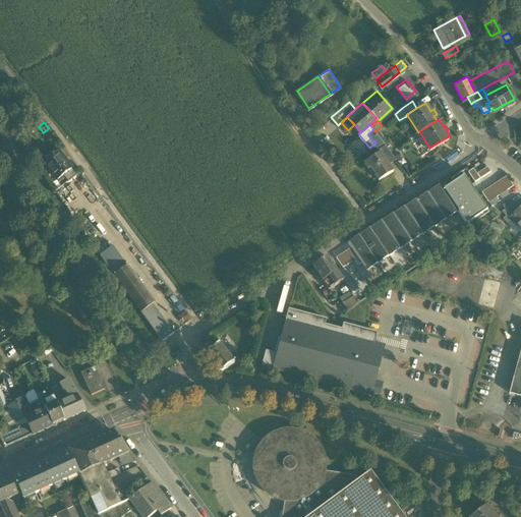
[(374,140),(375,142),(378,141),(377,139),(380,137),(373,129),(368,133),(373,141),(374,140)]
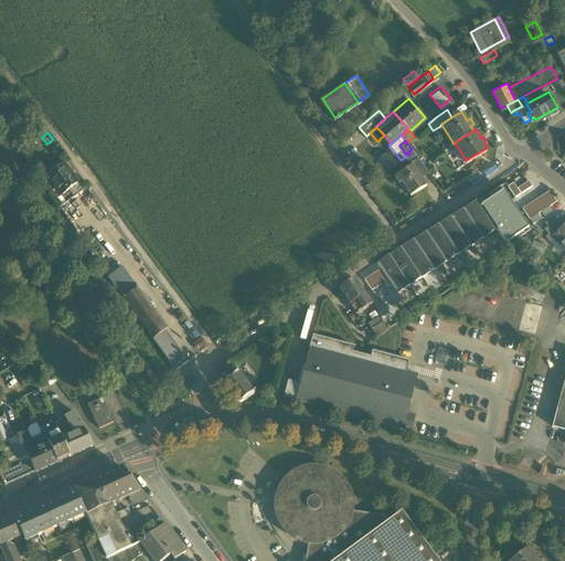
[(411,140),(407,143),(417,156),(422,160),(425,158),(411,140)]
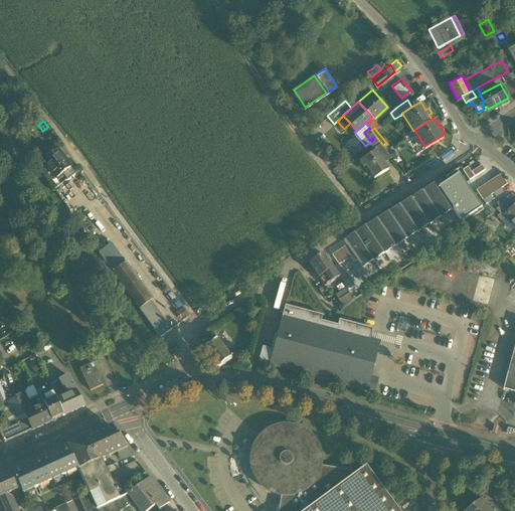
[(325,135),(319,140),(330,152),(335,147),(325,135)]
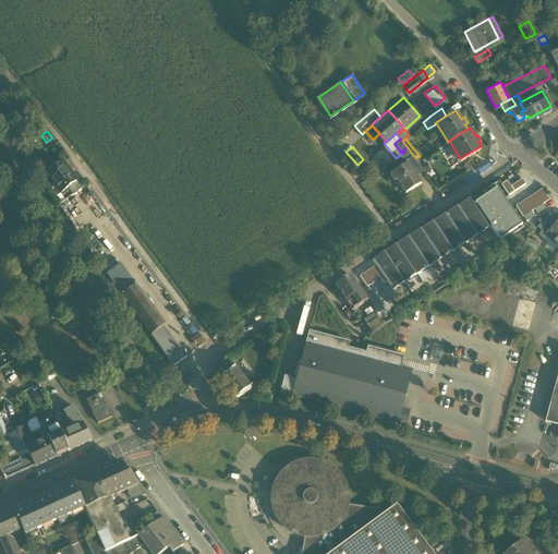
[(408,160),(413,169),(421,164),(417,159),(416,158),(412,154),(405,158),(408,160)]
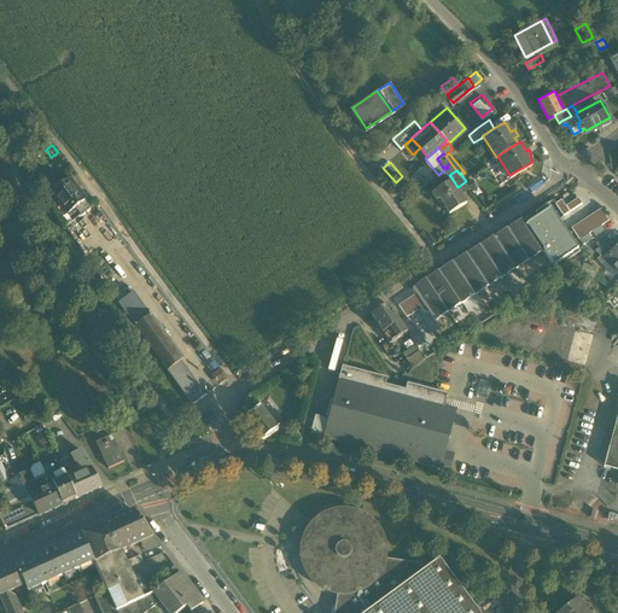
[(66,209),(66,210),(75,204),(85,197),(86,196),(70,176),(52,190),(59,199),(66,209)]
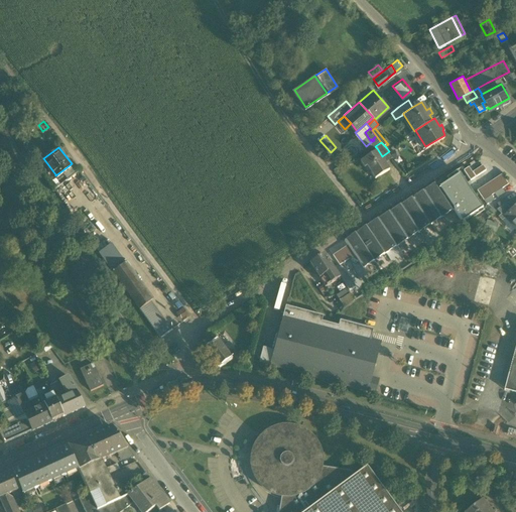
[(367,163),(375,176),(389,167),(385,160),(382,156),(377,148),(361,159),(365,165),(367,163)]
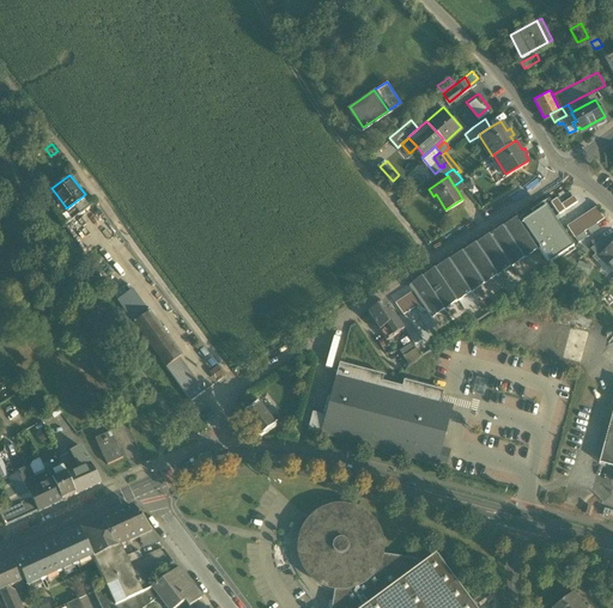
[(466,184),(462,180),(454,186),(457,190),(466,184)]
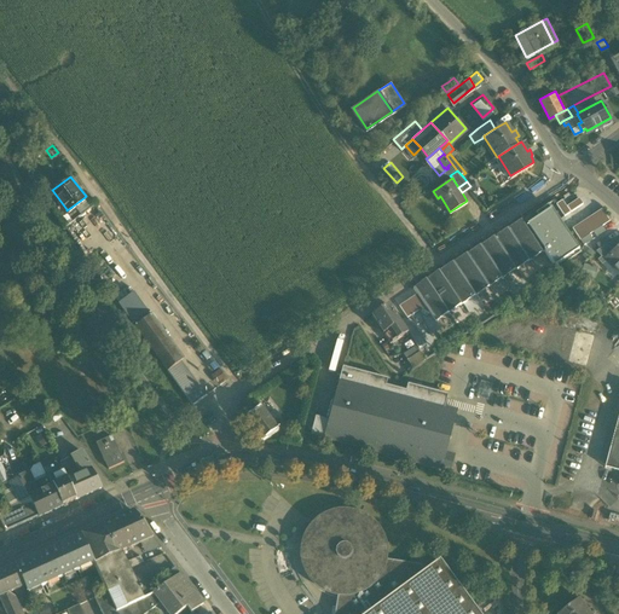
[(391,190),(395,196),(406,189),(403,183),(391,190)]
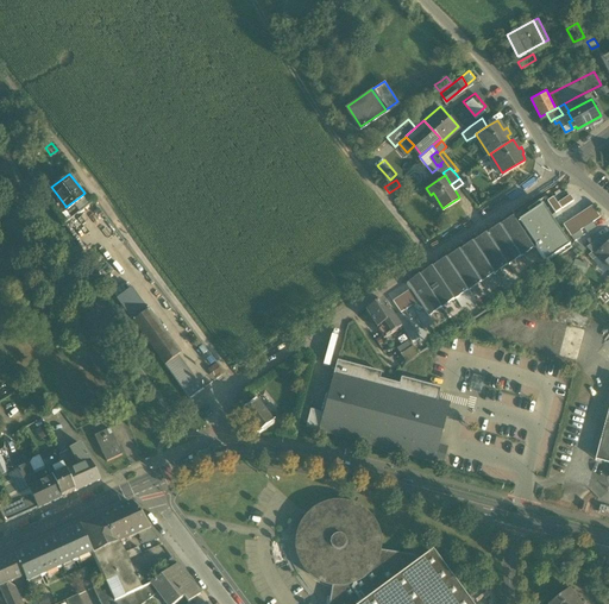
[(562,205),(573,197),(570,192),(558,200),(562,205)]
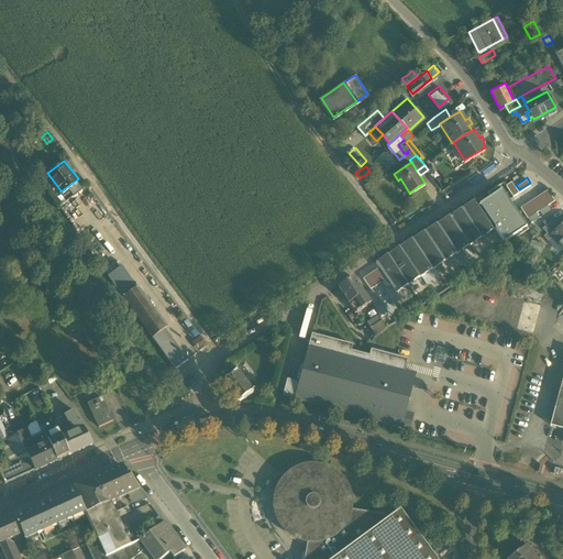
[(68,186),(73,192),(81,185),(77,179),(68,186)]
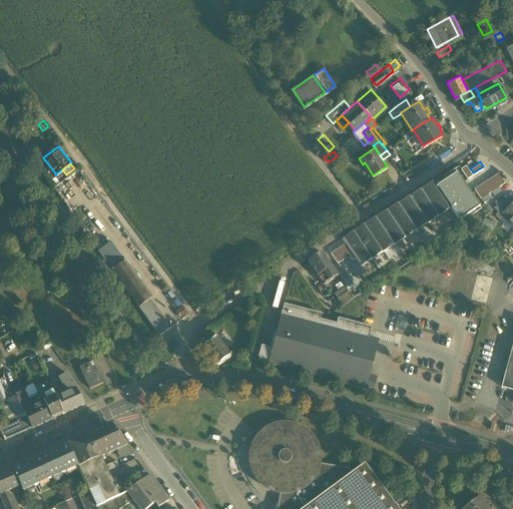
[(466,163),(461,166),(467,176),(472,173),(466,163)]
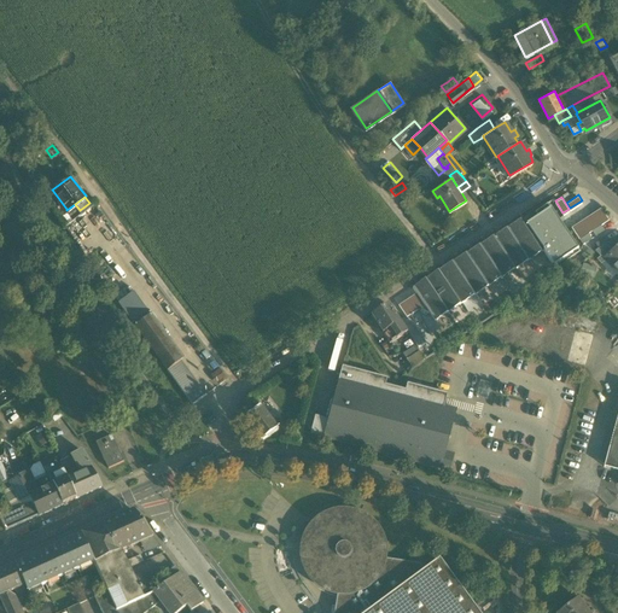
[(64,211),(69,219),(80,210),(75,204),(66,210),(66,209),(64,211)]
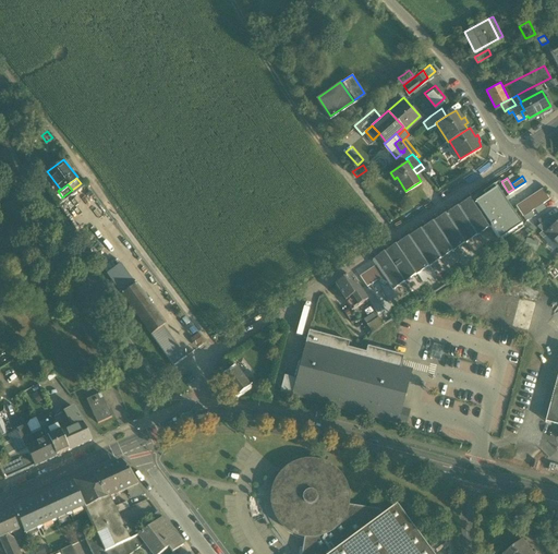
[(496,185),(475,200),(492,224),(490,224),(499,237),(521,221),(496,185)]
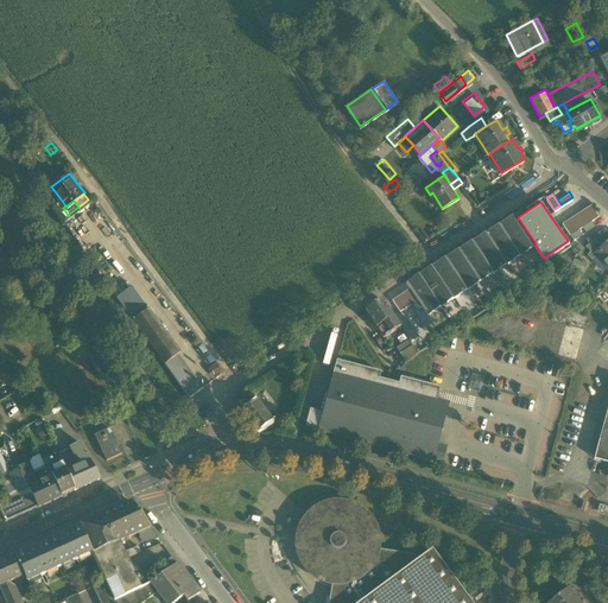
[(590,202),(562,221),(570,233),(578,227),(582,224),(591,219),(599,214),(590,202)]
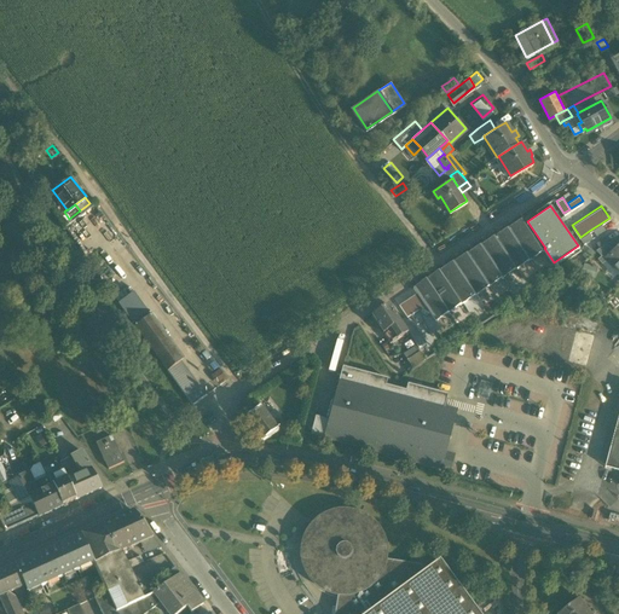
[(435,318),(544,248),(545,248),(527,221),(522,215),(440,266),(414,285),(417,291),(424,302),(435,318)]
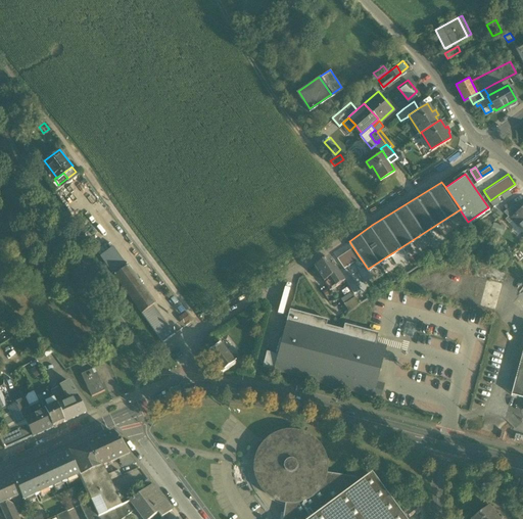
[(511,192),(509,188),(501,193),(504,197),(511,192)]
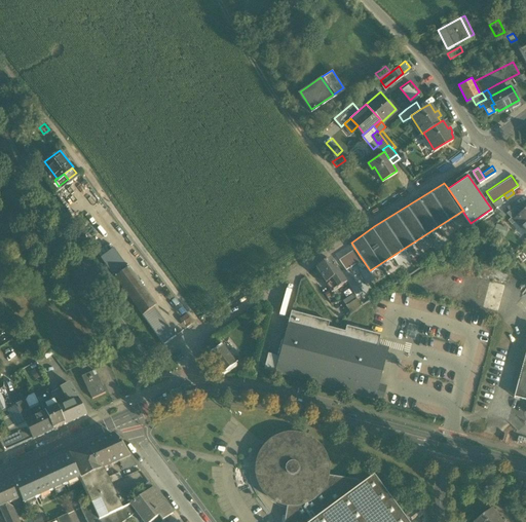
[(500,196),(493,201),(495,206),(503,200),(500,196)]
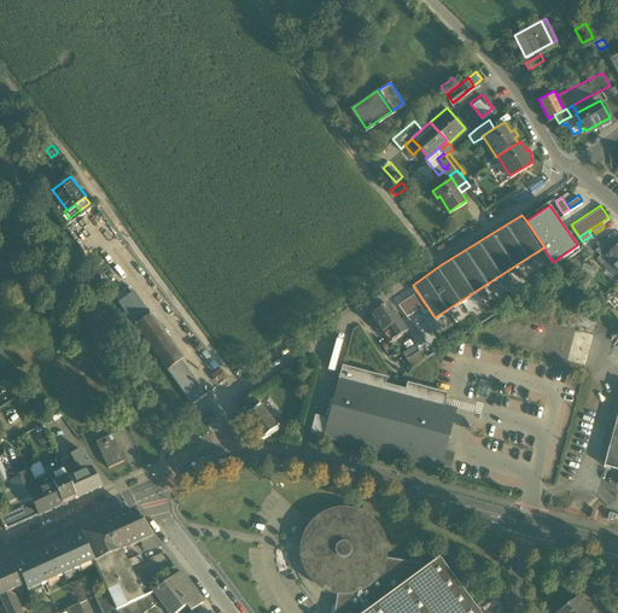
[(599,245),(607,239),(605,234),(595,240),(599,245)]
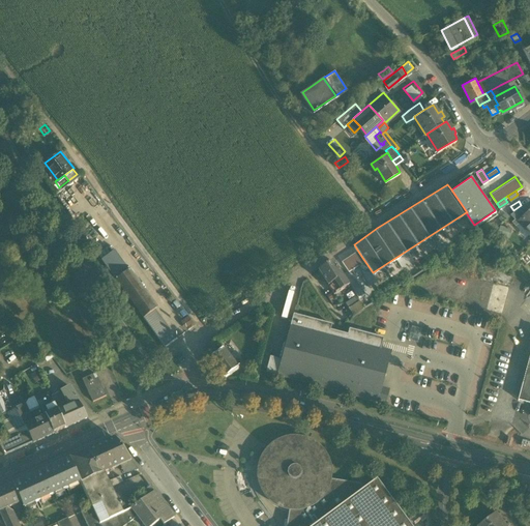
[(511,220),(516,224),(520,220),(519,218),(529,207),(529,206),(526,202),(521,205),(513,210),(510,212),(514,216),(511,220)]
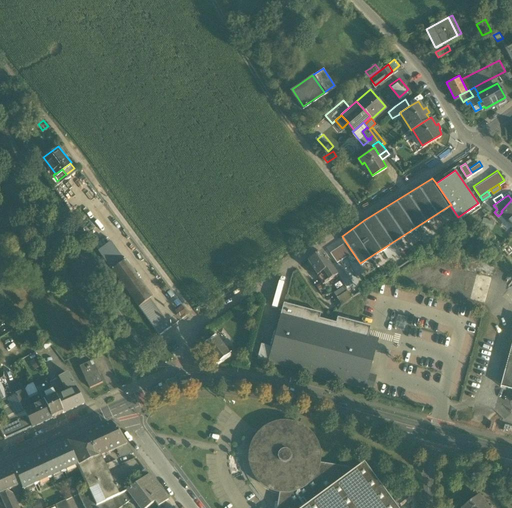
[(511,223),(511,200),(501,211),(502,212),(511,223)]
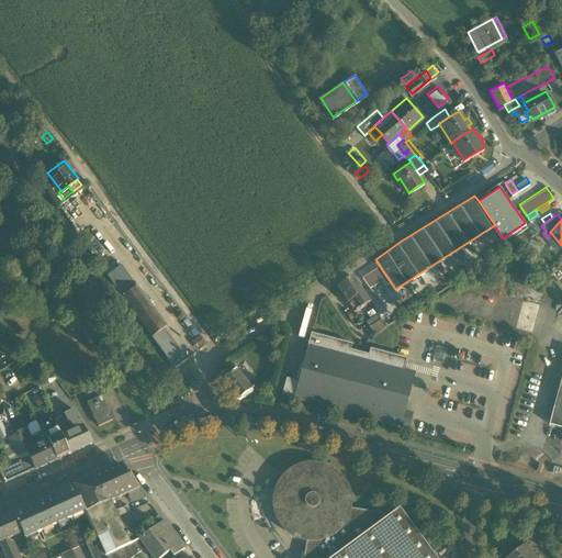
[(528,229),(531,233),(539,226),(536,223),(528,229)]
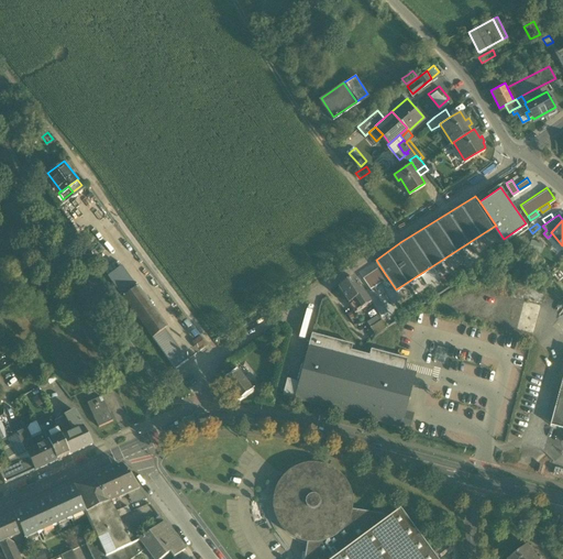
[(552,233),(548,238),(558,250),(562,245),(552,233)]
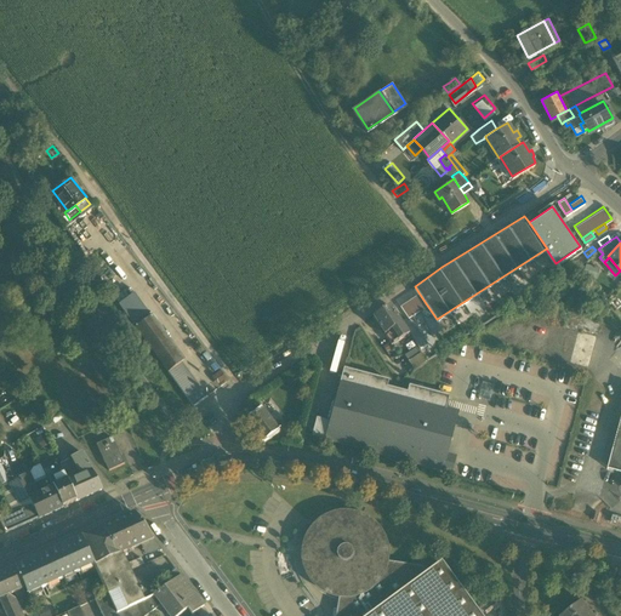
[(599,264),(586,261),(582,272),(596,277),(599,264)]
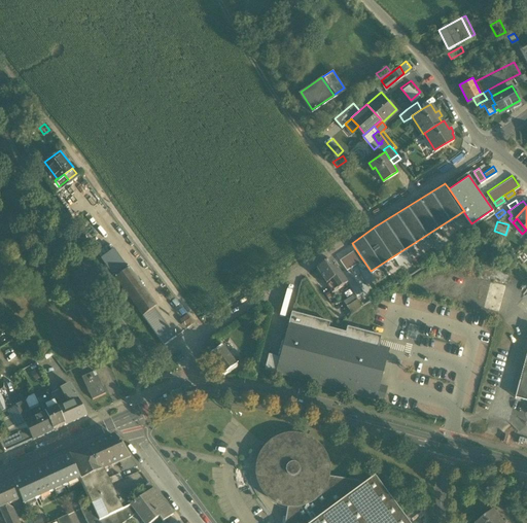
[(453,228),(450,222),(442,227),(446,232),(453,228)]
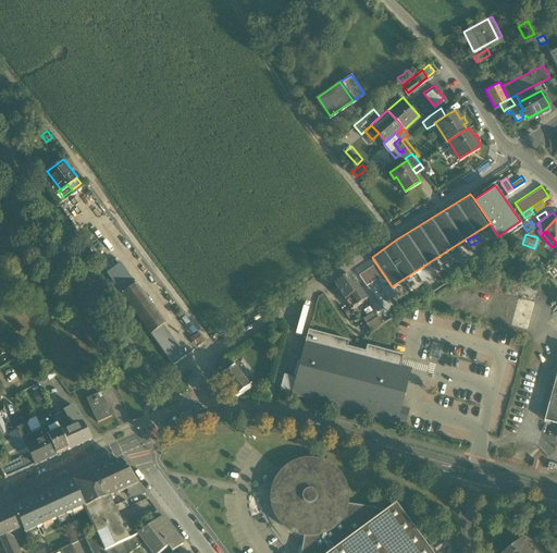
[(116,284),(122,292),(132,284),(134,283),(135,281),(120,260),(107,270),(116,284)]
